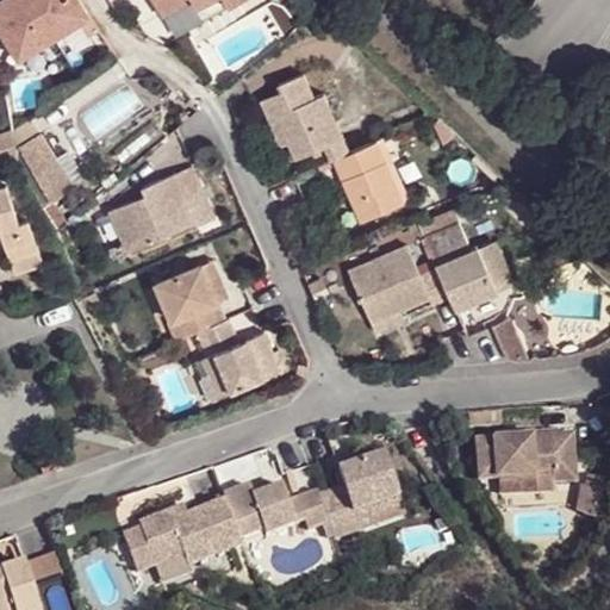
[(31,0),(10,0),(0,6),(0,26),(24,64),(57,43),(31,0)]
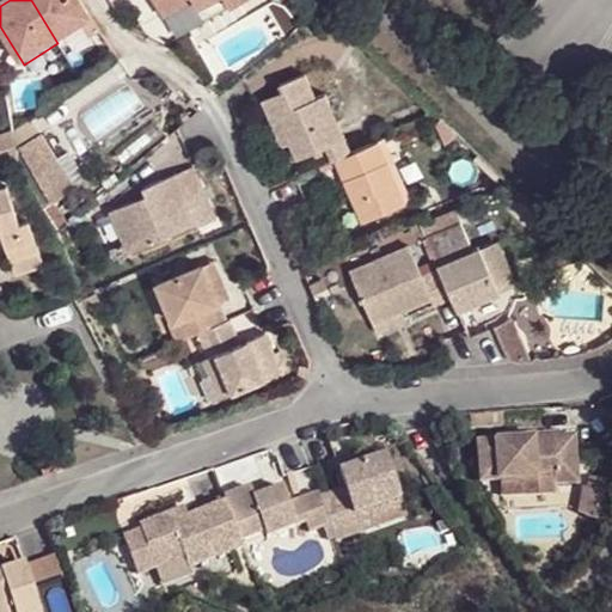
[(78,0),(31,0),(57,43),(92,20),(78,0)]
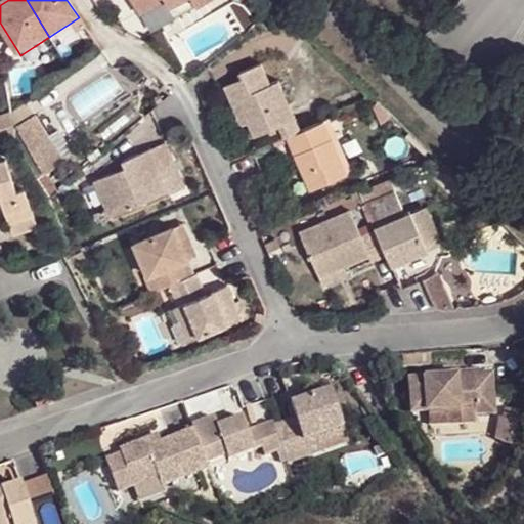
[(129,0),(140,17),(166,2),(170,9),(184,1),(192,14),(217,0),(216,0),(129,0)]
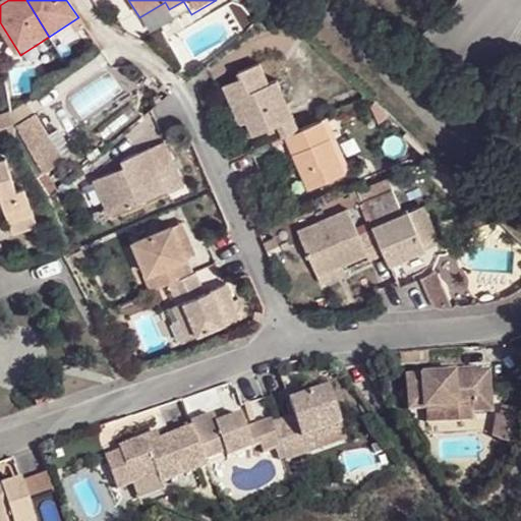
[(277,125),(290,120),(274,81),(264,84),(254,63),(235,72),(237,79),(221,87),(233,116),(240,112),(244,123),(249,136),(277,125)]
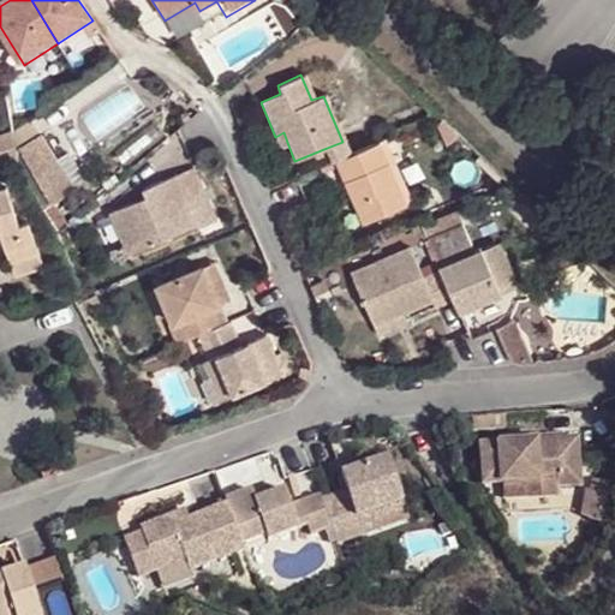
[(0,148),(12,143),(12,131),(0,135),(0,148)]
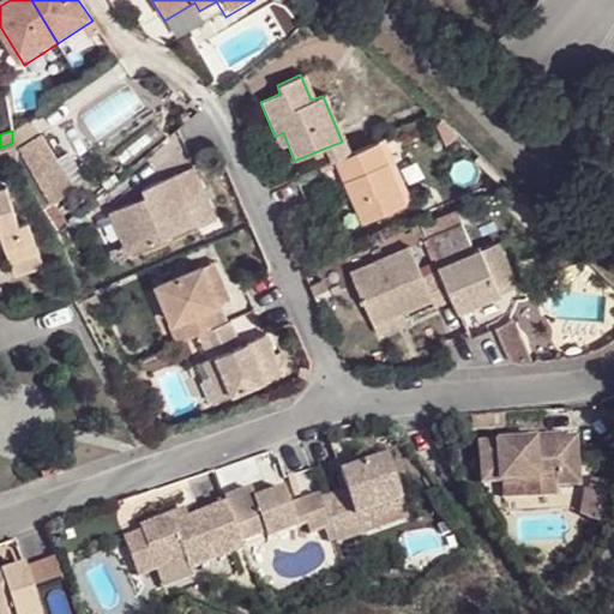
[(283,132),(275,137),(280,149),(288,145),(283,132)]
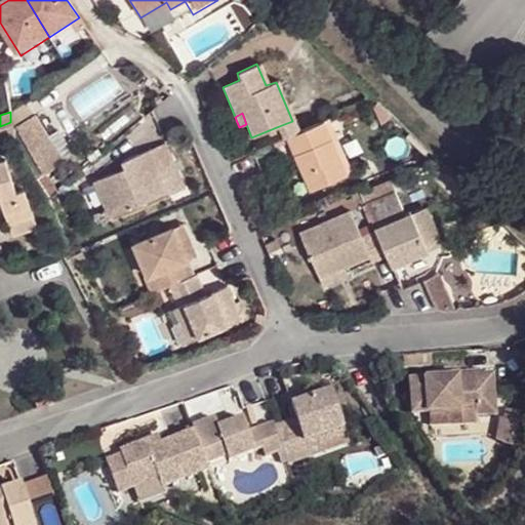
[(30,147),(48,136),(36,115),(18,122),(30,147)]
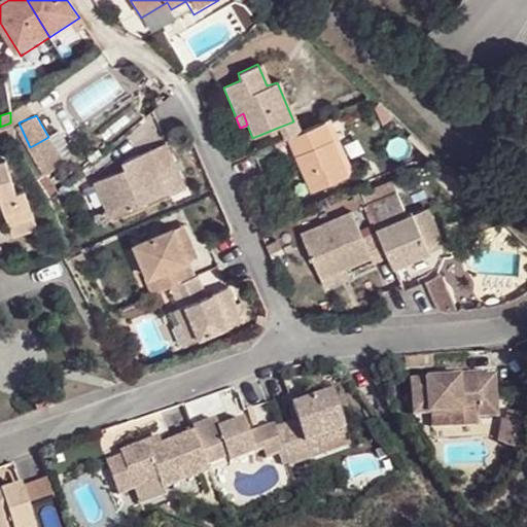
[(285,138),(299,132),(293,121),(280,127),(285,138)]
